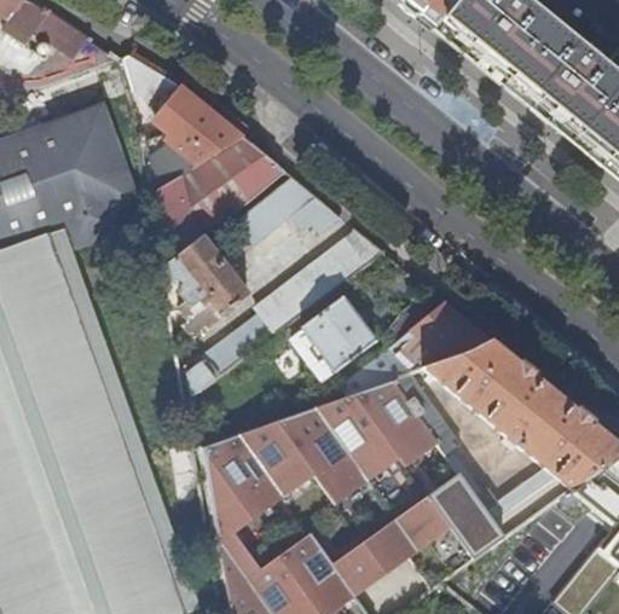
[(401,0),(431,23),(450,0),(401,0)]
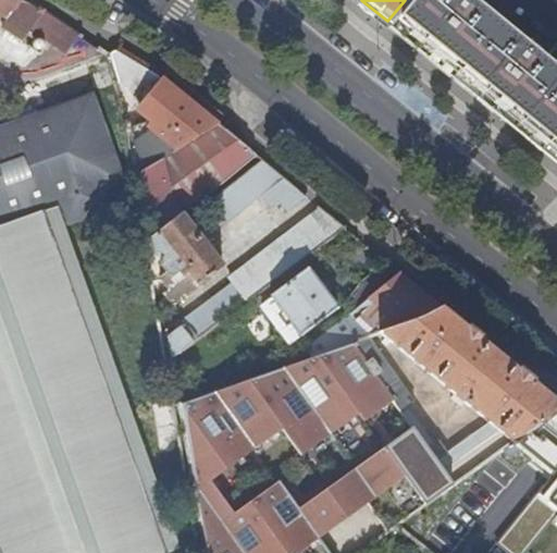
[(405,0),(387,21),(556,159),(556,69),(545,60),(549,54),(525,35),(521,40),(474,0),(405,0)]
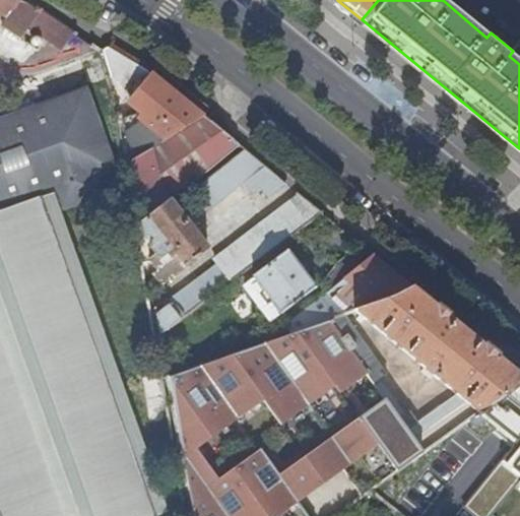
[(0,42),(19,54),(28,40),(3,24),(0,29),(0,42)]
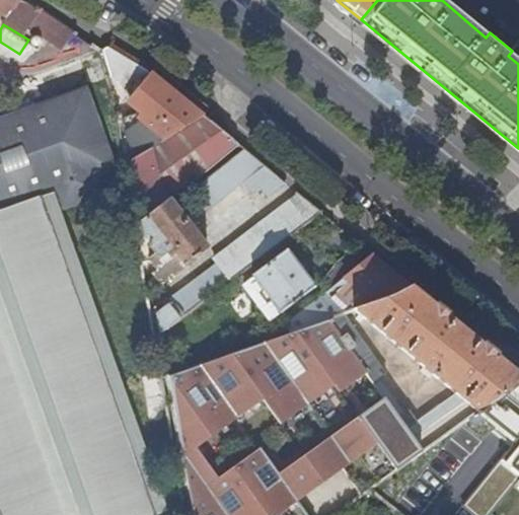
[(158,68),(152,75),(178,95),(183,89),(158,68)]
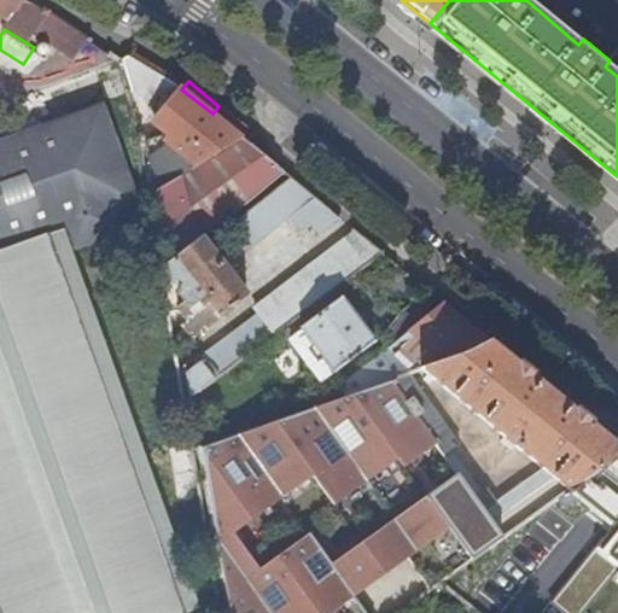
[(165,135),(198,162),(242,138),(213,114),(181,89),(178,86),(159,109),(176,122),(165,135)]
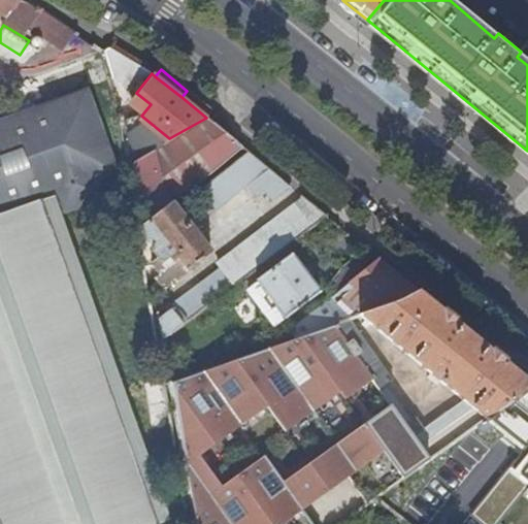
[(87,93),(0,123),(0,210),(54,191),(61,209),(101,195),(100,192),(118,186),(111,170),(113,169),(87,93)]
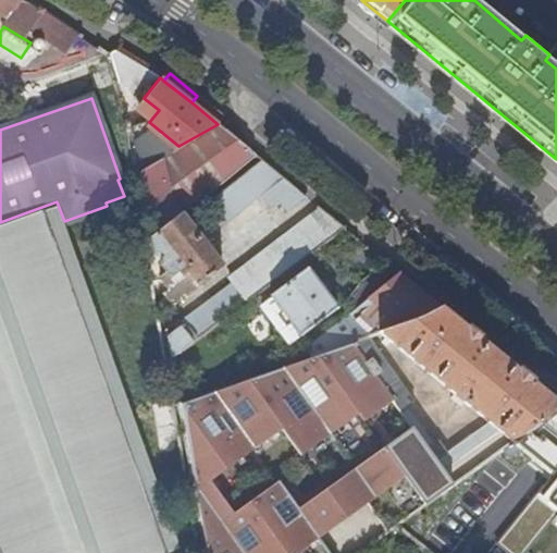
[(146,219),(156,230),(176,213),(255,154),(218,124),(178,146),(161,157),(138,169),(146,219)]
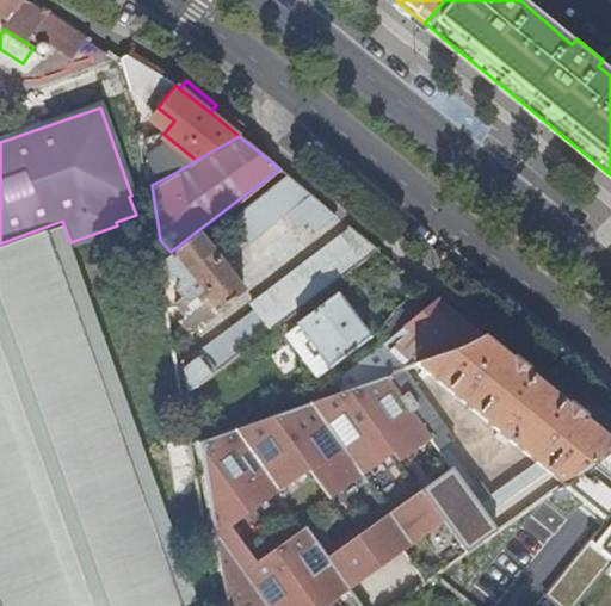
[(170,155),(148,167),(152,185),(177,172),(170,155)]
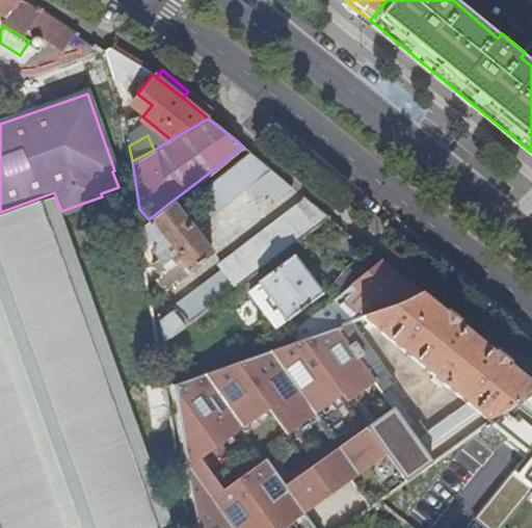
[(266,191),(273,200),(291,185),(251,153),(193,198),(209,217),(248,187),(257,196),(266,191)]
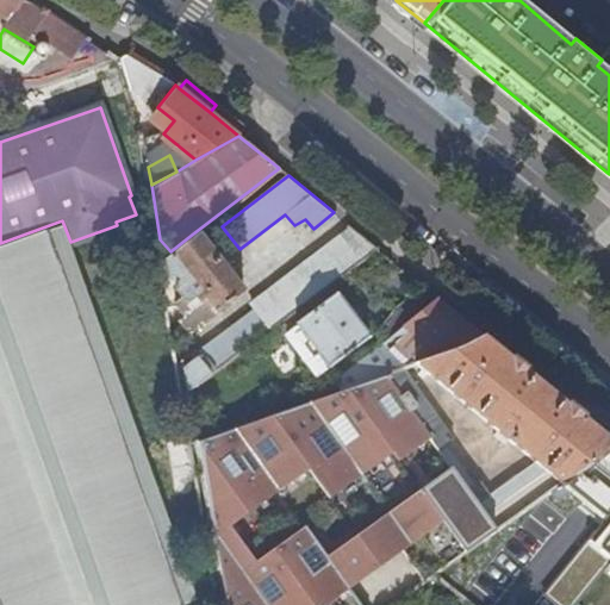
[(215,369),(257,337),(275,323),(377,248),(348,225),(250,300),(256,307),(199,349),(215,369)]
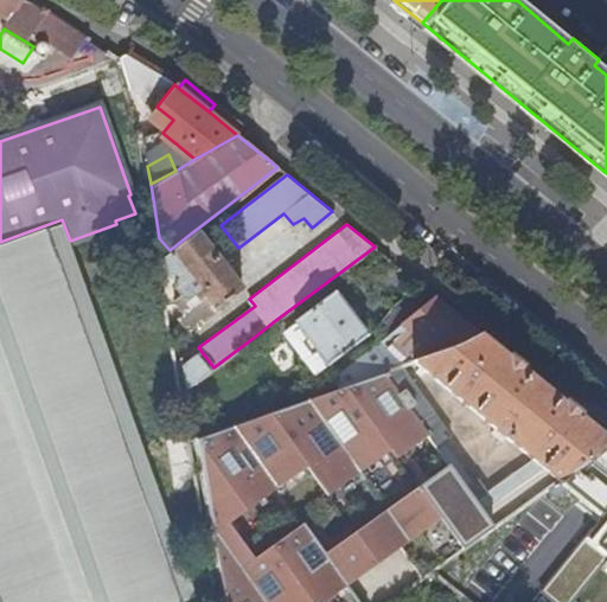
[(170,250),(163,256),(166,275),(173,274),(177,277),(173,286),(180,294),(173,301),(185,314),(192,307),(203,319),(240,288),(192,232),(170,250)]
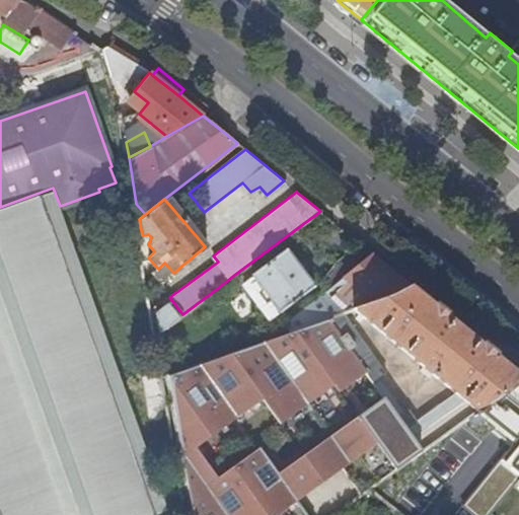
[(0,219),(0,498),(6,514),(124,514),(144,508),(156,503),(43,204),(0,219)]
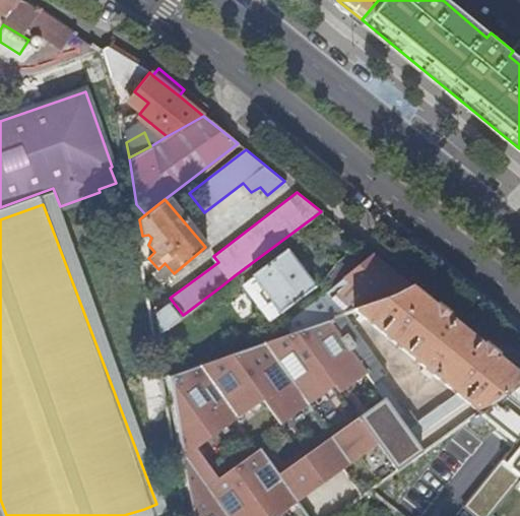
[(324,277),(334,285),(373,253),(361,243),(336,262),(324,277)]
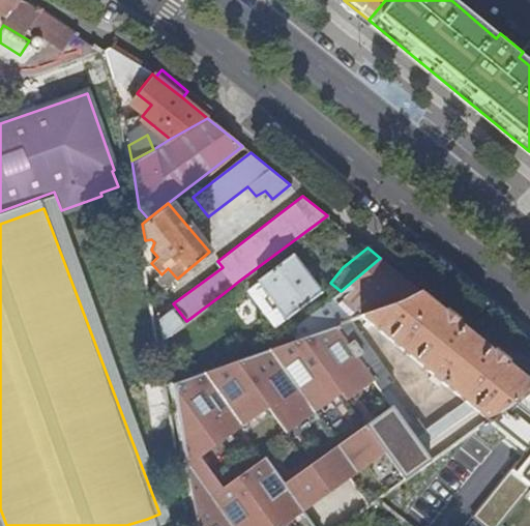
[(258,279),(265,288),(281,309),(287,317),(321,291),(292,253),(258,279)]
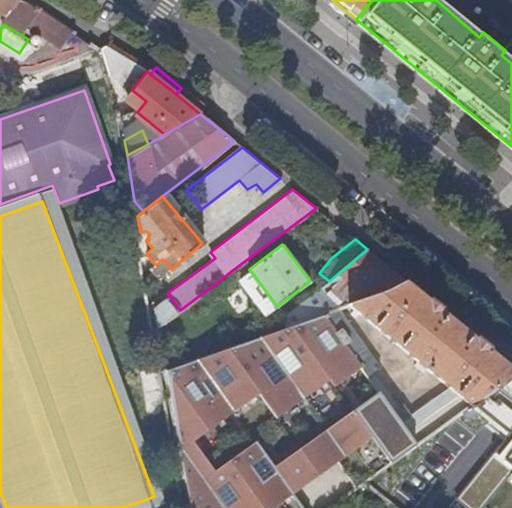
[(258,327),(261,336),(341,309),(351,306),(384,295),(406,280),(367,249),(329,281),(282,320),(258,327)]
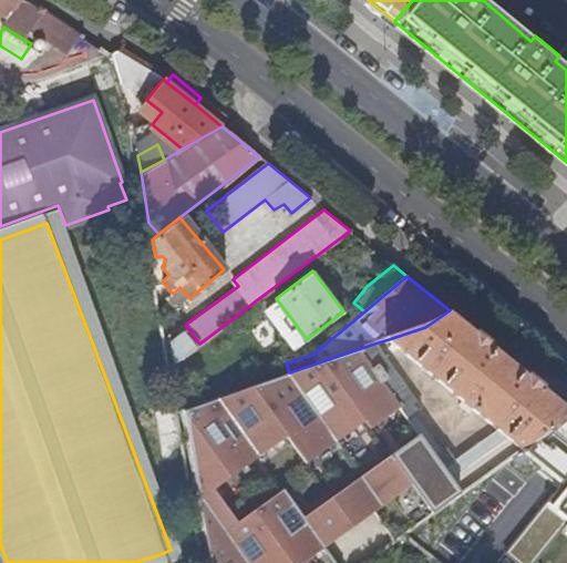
[(265,313),(256,300),(239,314),(248,325),(265,313)]
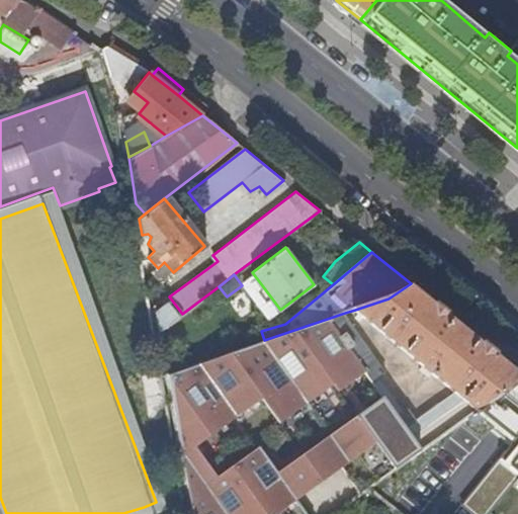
[(263,310),(274,302),(259,281),(248,289),(263,310)]
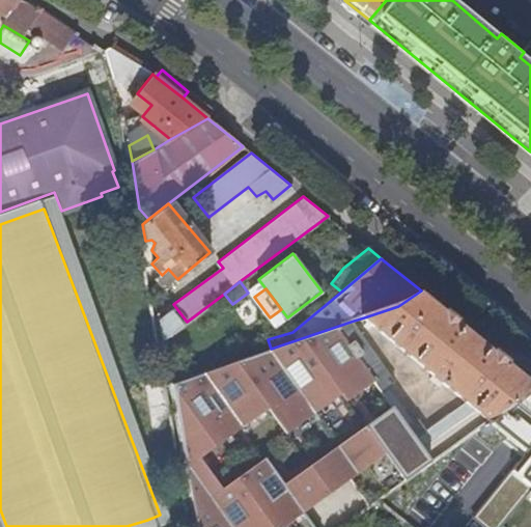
[(442,382),(490,419),(530,389),(530,382),(421,290),(398,306),(364,317),(434,375),(431,379),(440,386),(442,382)]
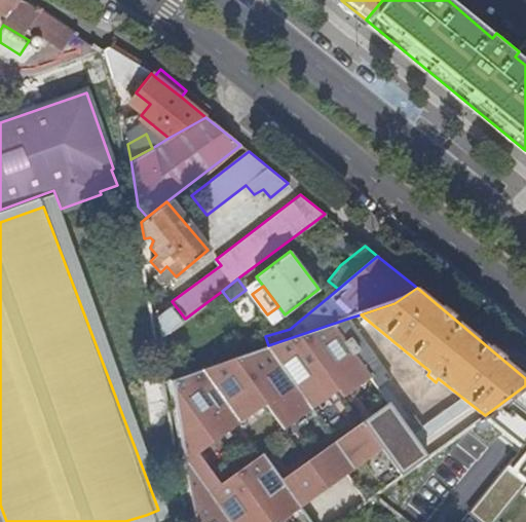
[(156,307),(161,336),(182,320),(170,304),(171,302),(167,299),(156,307)]
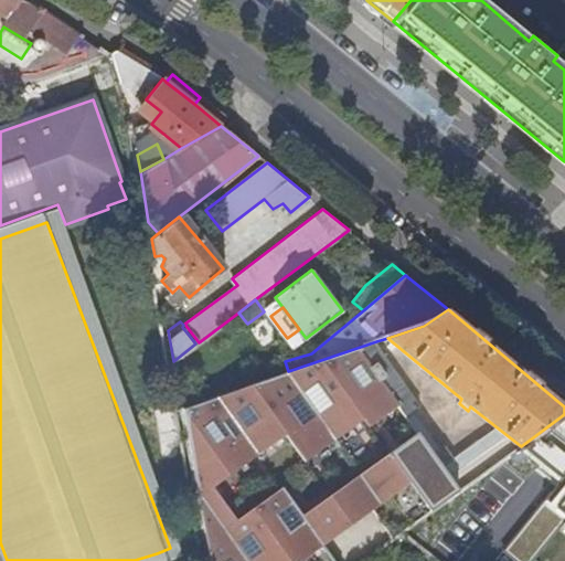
[(208,560),(360,560),(402,531),(411,525),(459,490),(433,454),(439,450),(412,412),(419,404),(376,341),(288,371),(181,409),(208,560)]
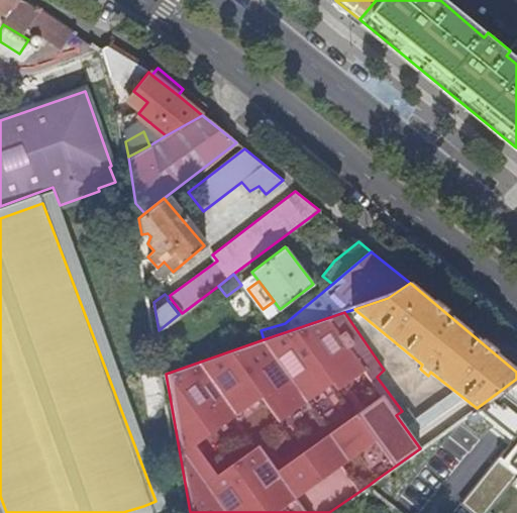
[(516,411),(516,379),(477,408),(462,418),(479,441),(481,444),(495,433),(493,429),(516,411)]
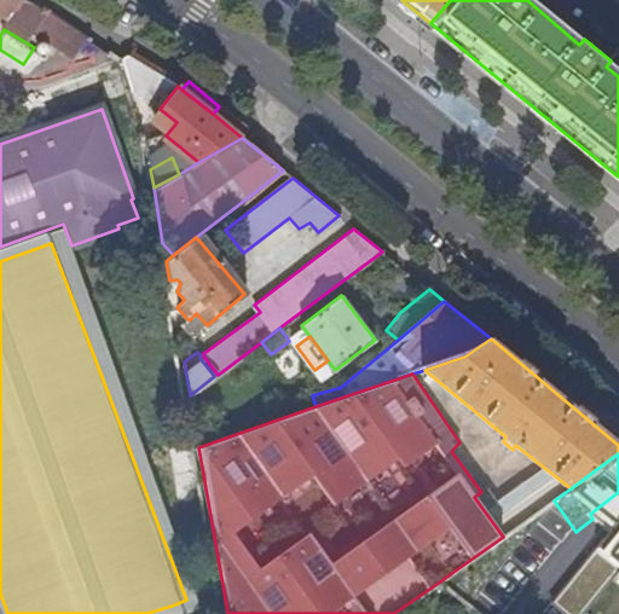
[(554,500),(503,537),(524,565),(573,528),(554,500)]
